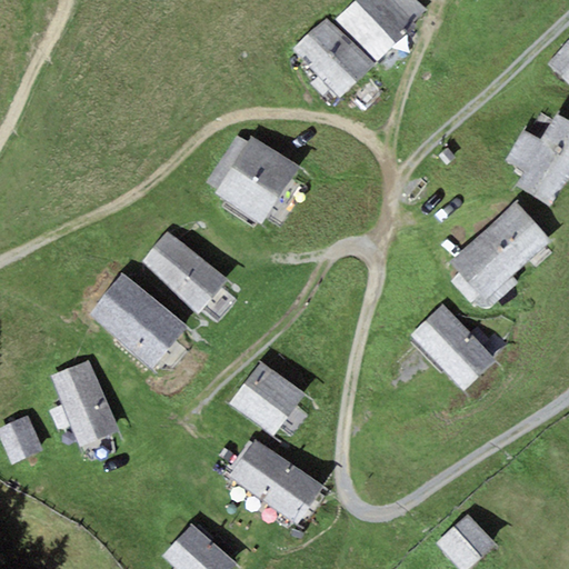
[(355,0),(336,19),(377,60),(415,22),(427,11),(415,0),(355,0)]
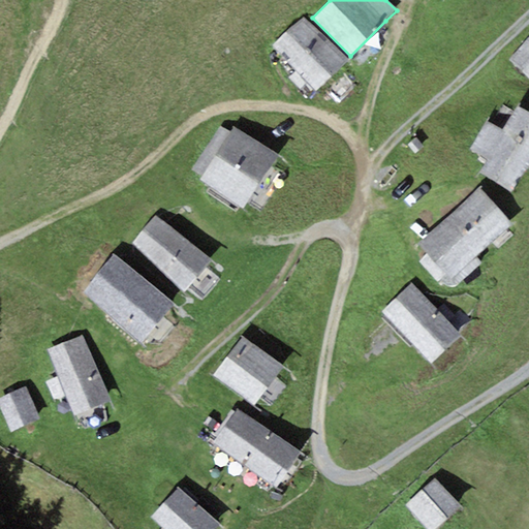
[(348,61),(304,17),(273,48),(318,92),(348,61)]
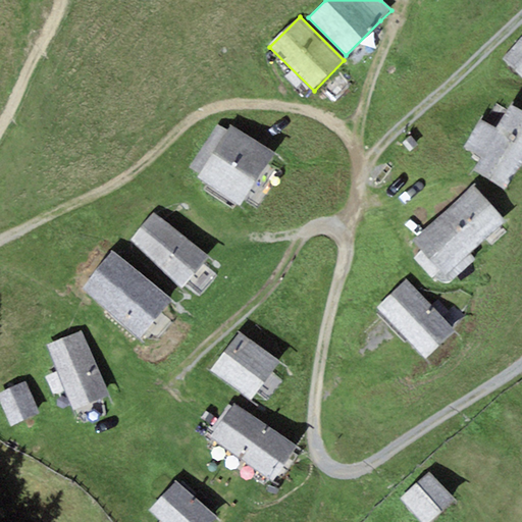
[(521,39),(503,60),(521,77),(521,39)]
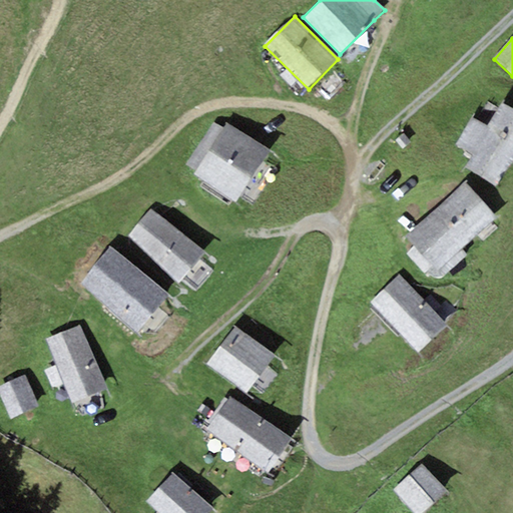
[(496,185),(512,158),(512,110),(503,105),(488,128),(473,118),(455,145),(471,155),(463,166),(496,185)]
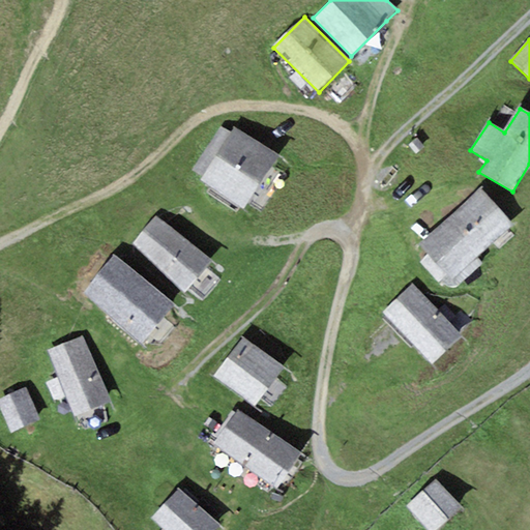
[(278,156),(234,128),(201,182),(244,210),(278,156)]
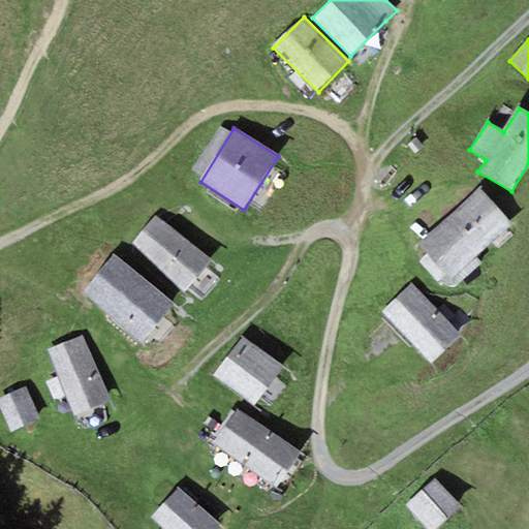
[(450,279),(511,225),(479,189),(418,244),(450,279)]
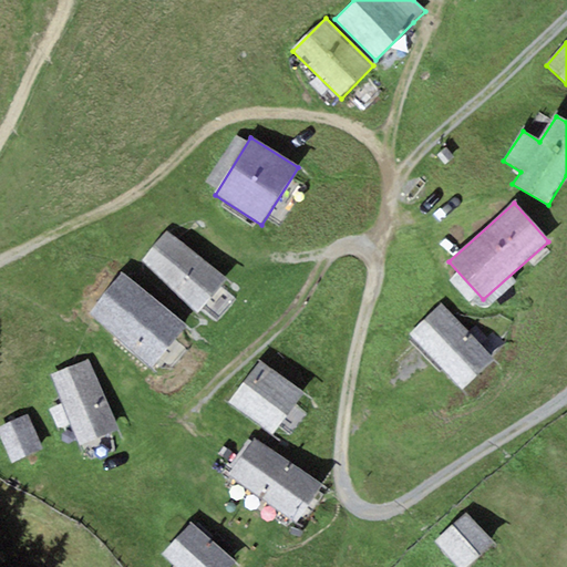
[(165,232),(136,269),(197,315),(226,277),(165,232)]
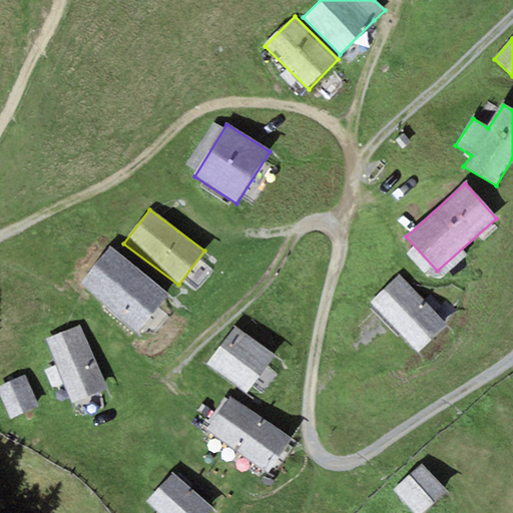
[(170,296),(110,246),(77,287),(138,335),(170,296)]
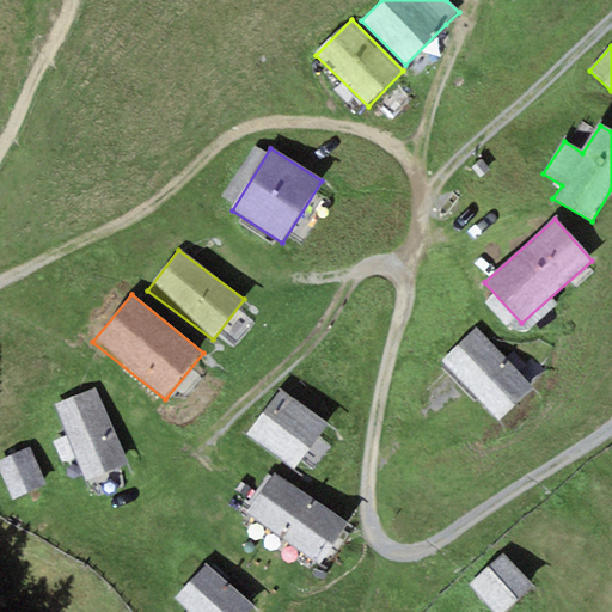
[(533,389),(476,328),(440,360),(499,422),(533,389)]
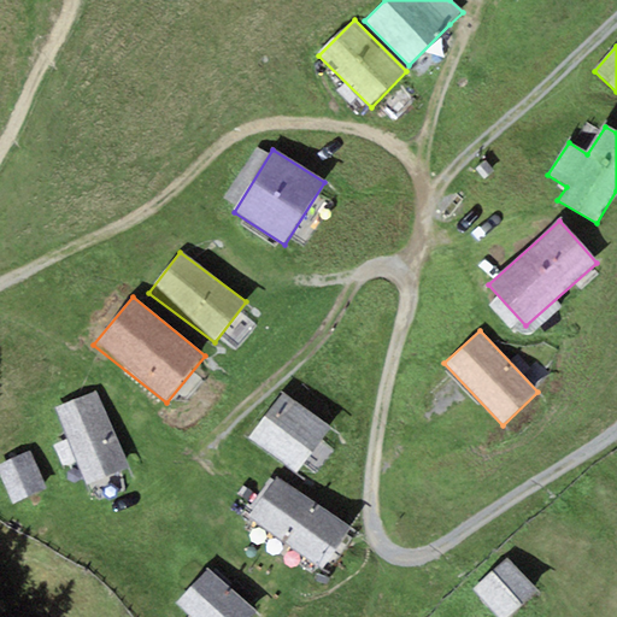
[(129,469),(97,393),(54,411),(88,487),(129,469)]
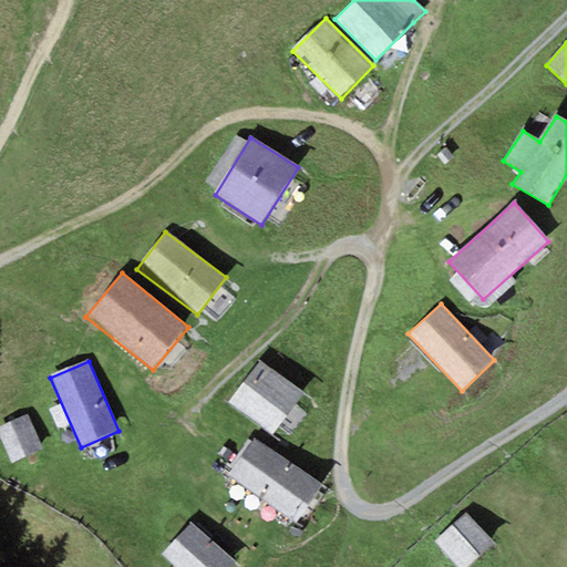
[(303,393),(259,362),(229,403),(275,434),(303,393)]
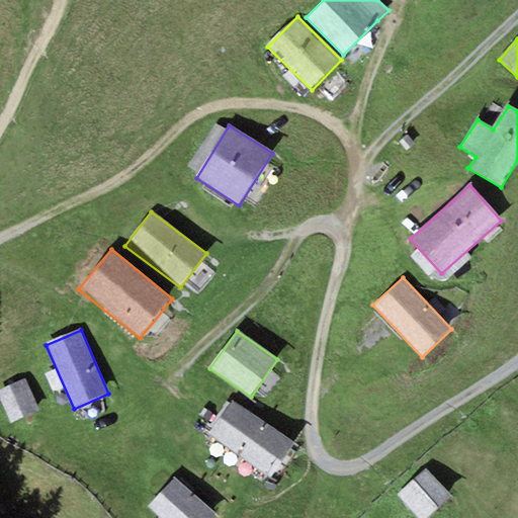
[(38,410),(25,379),(0,390),(0,402),(9,423),(38,410)]
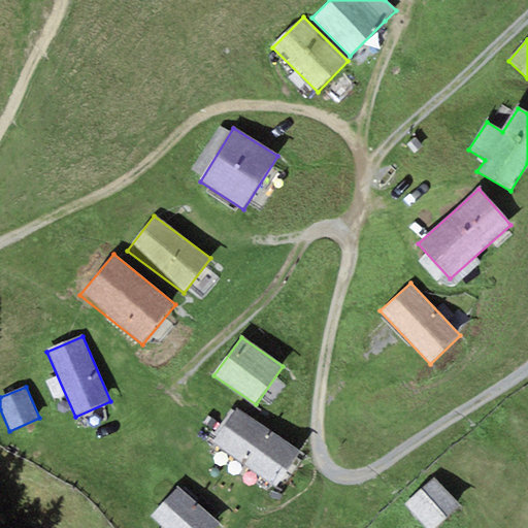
[(300,452),(236,408),(211,446),(275,489),(300,452)]
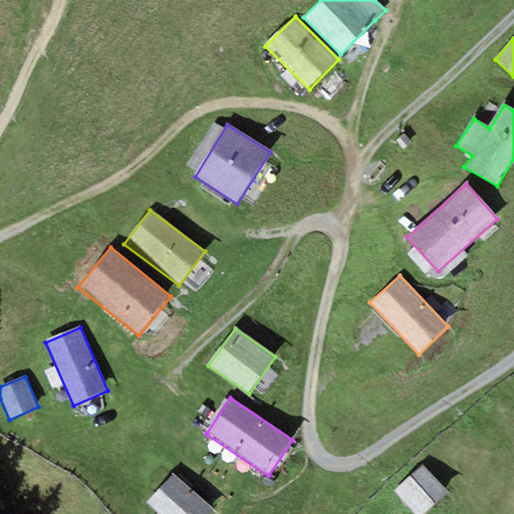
[(415,513),(425,513),(448,493),(423,466),(395,492),(415,513)]
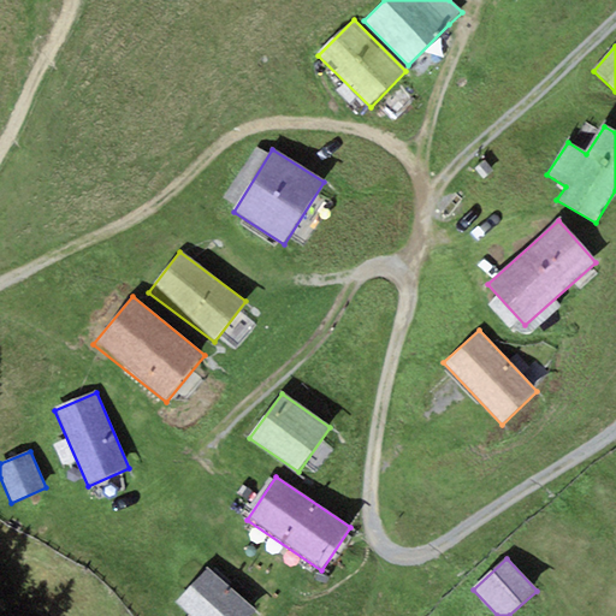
[(254,615),(258,612),(207,568),(176,604),(189,615),(254,615)]
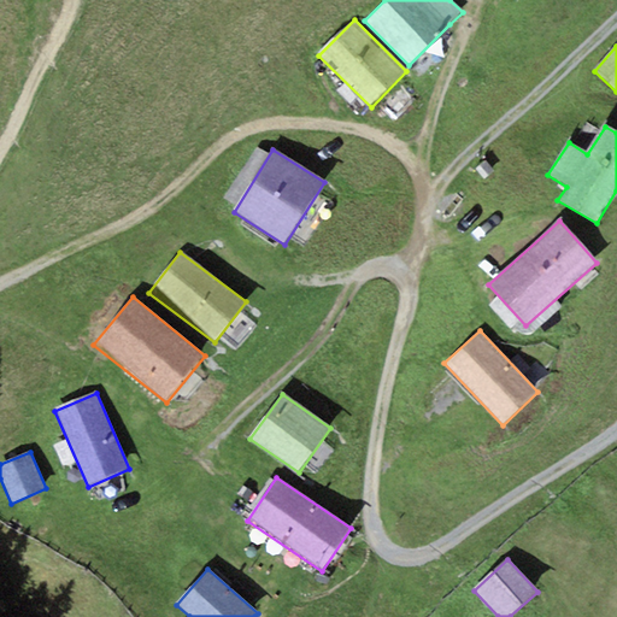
All buildings are outlined.
